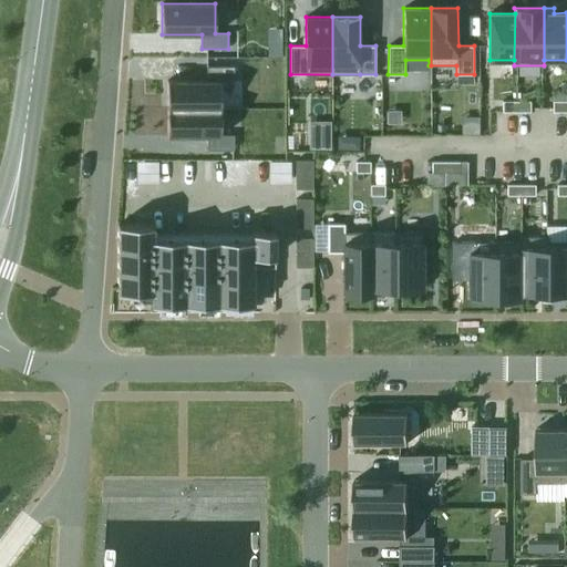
[(167,80),(167,107),(220,107),(220,81),(234,82),(234,65),(207,65),(207,80),(167,80)]
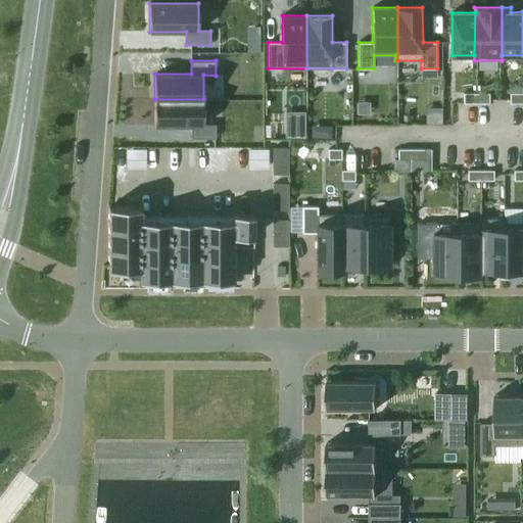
[(476,103),(476,93),(464,93),(464,103),(476,103)]
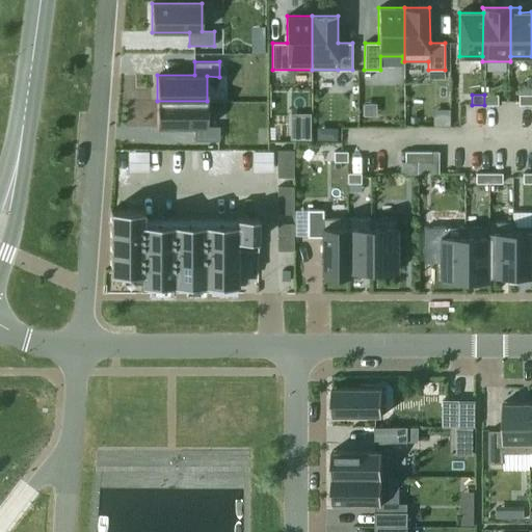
[(484,105),(498,105),(498,101),(498,95),(484,95),(484,105)]
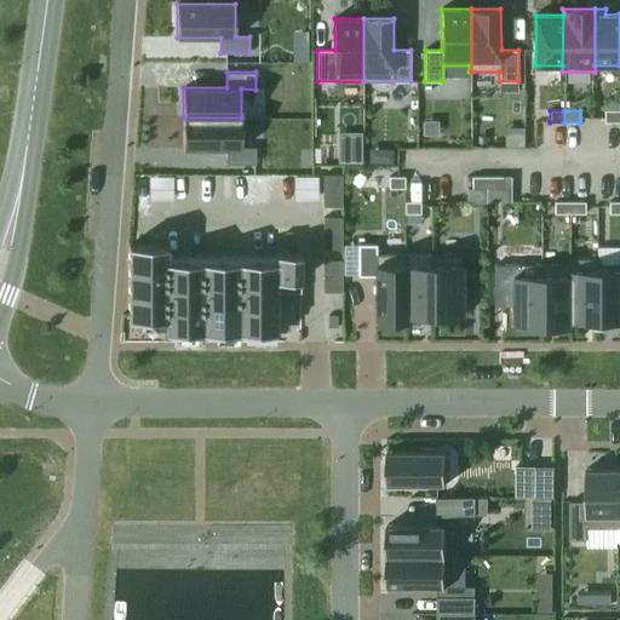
[(619,122),(619,110),(604,110),(604,118),(604,122),(619,122)]
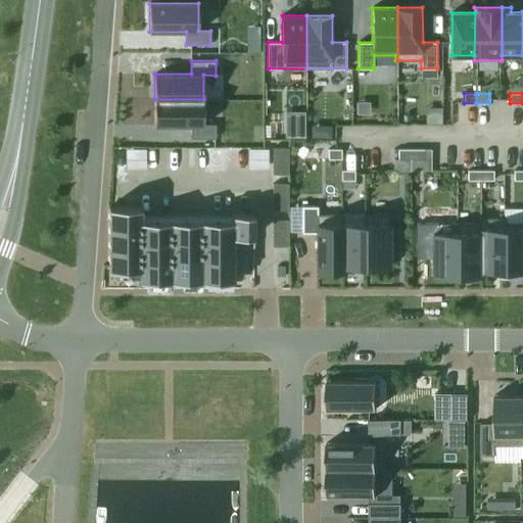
[(154,99),(154,126),(191,126),(191,138),(216,138),(216,124),(203,124),(203,99),(154,99)]
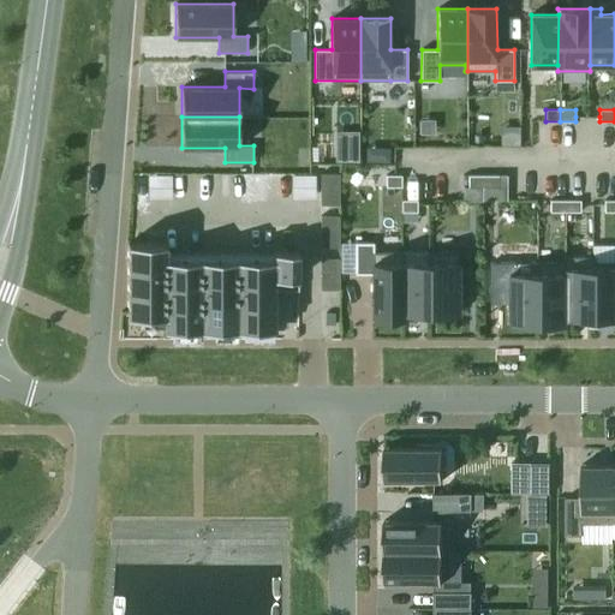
[(344,150),(344,161),(359,161),(359,150),(344,150)]
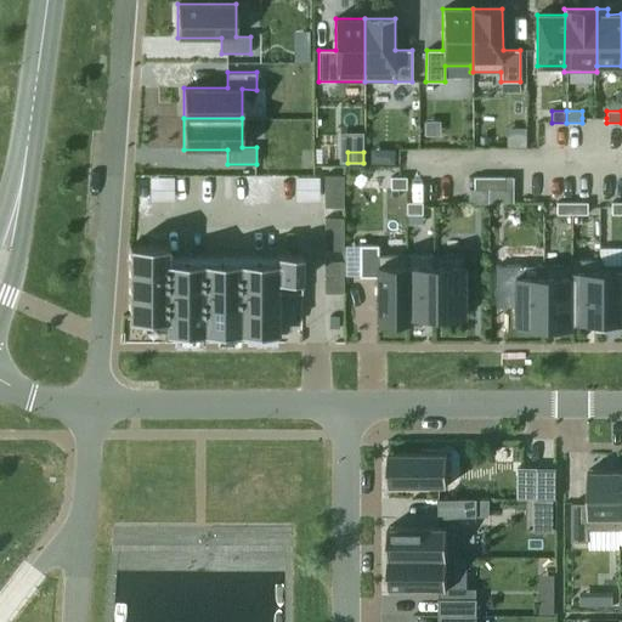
[(324,208),(343,208),(343,175),(324,175),(324,208)]
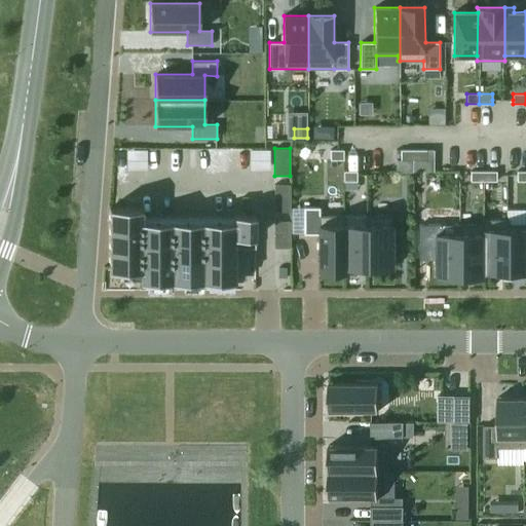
[(343,150),(338,150),(330,150),(330,160),(343,160),(343,150)]
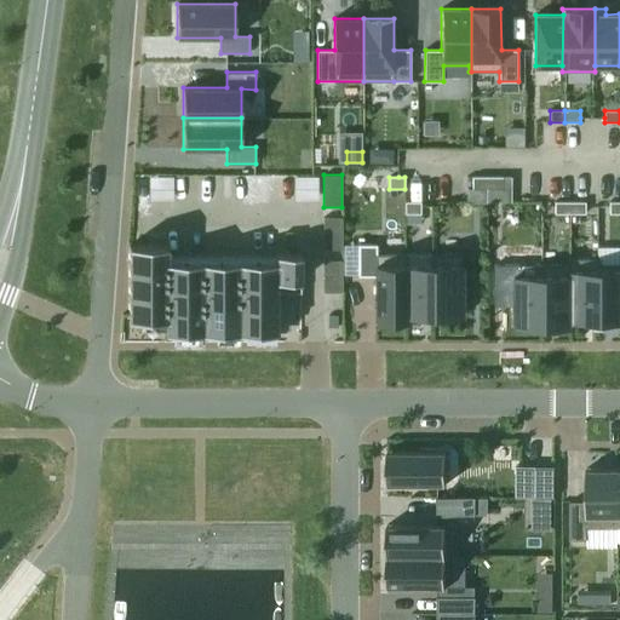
[(472,177),(472,188),(487,189),(487,177),(472,177)]
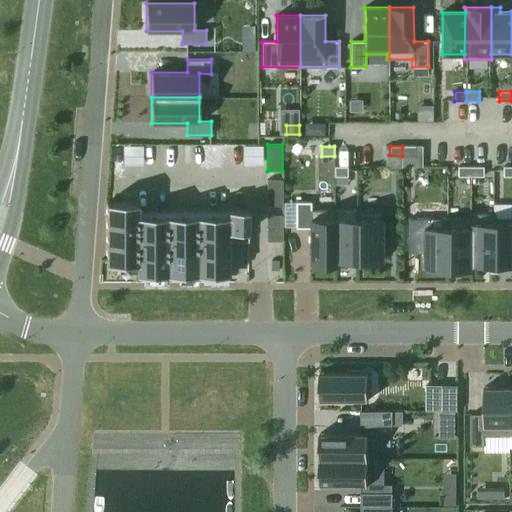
[(402,156),(415,156),(415,146),(402,146),(402,156)]
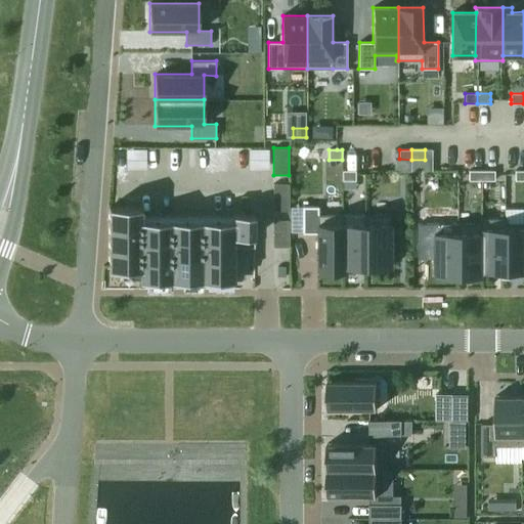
[(469,174),(469,180),(482,180),(482,171),(469,170),(469,174)]
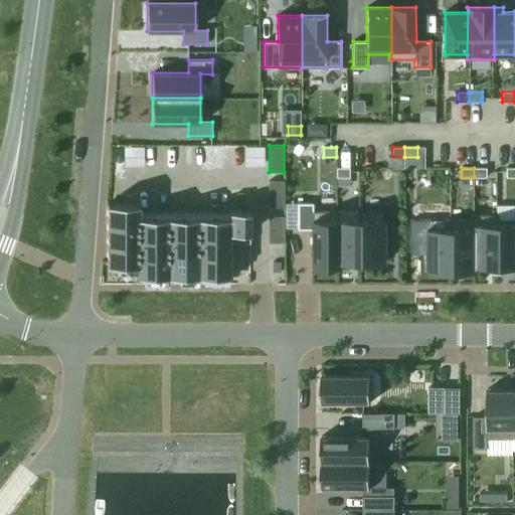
[(514,177),(514,167),(506,167),(506,171),(506,177),(514,177)]
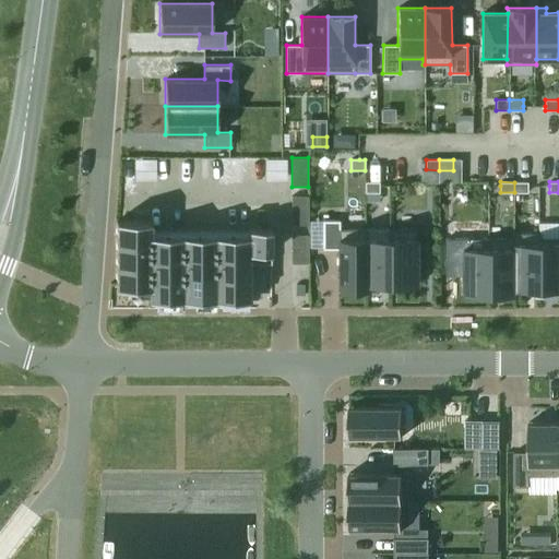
[(380,192),(380,186),(379,182),(365,182),(365,192),(380,192)]
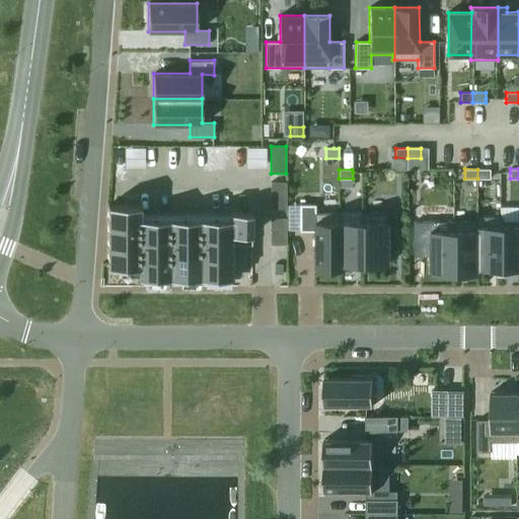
[(490,172),(490,169),(477,169),(477,178),(490,179),(490,172)]
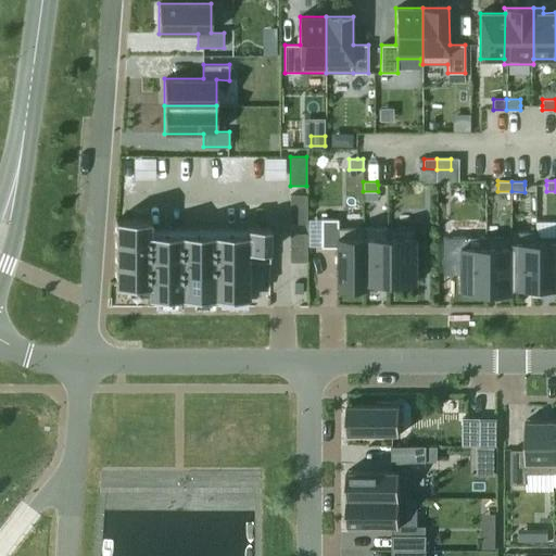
[(307,224),(307,194),(290,194),(290,224),(307,224)]
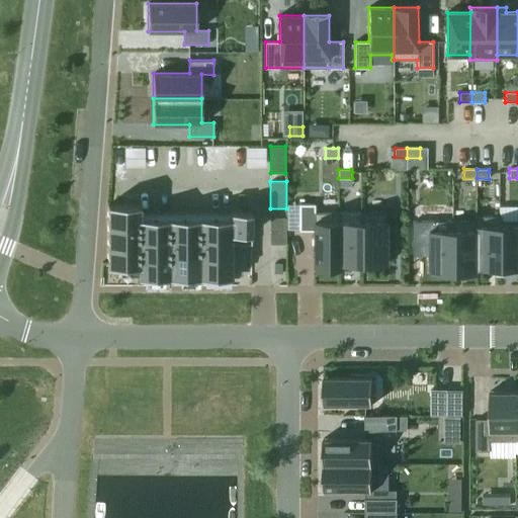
[(251,211),(231,211),(231,213),(231,218),(140,218),(140,204),(110,204),(107,204),(107,266),(138,266),(138,277),(232,277),(232,244),(251,244),(251,211)]
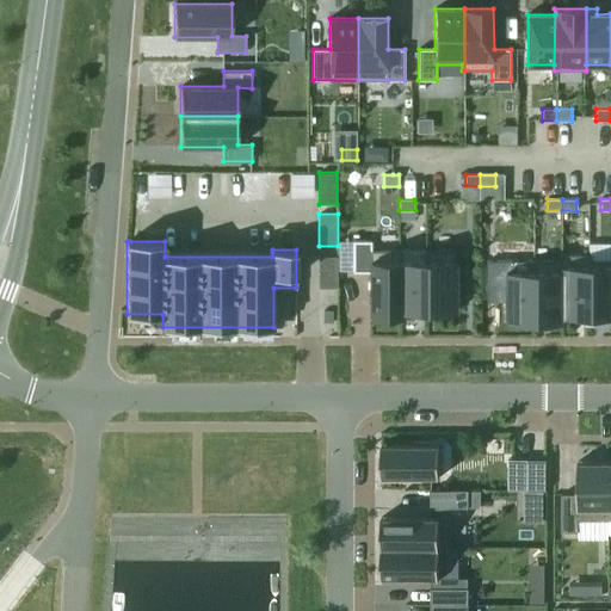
[(399,250),(371,250),(371,241),(353,241),(353,272),(370,272),(370,318),(399,318),(399,250)]
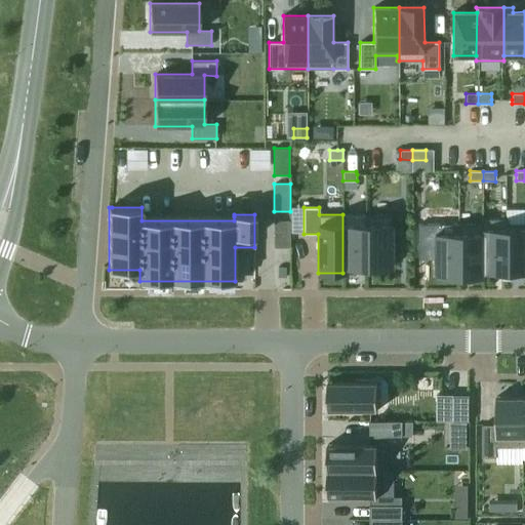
[(366,214),(364,214),(364,225),(345,225),(345,214),(342,214),(342,273),(345,273),(345,268),(366,268),(366,214)]
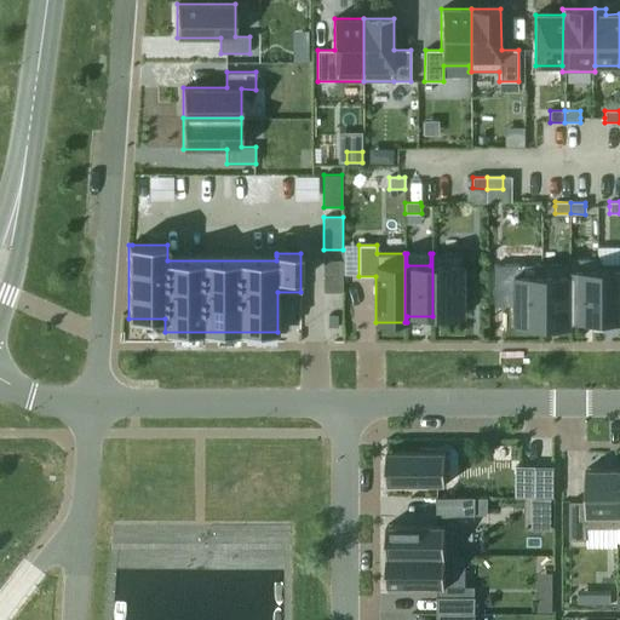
[(463,253),(432,253),(432,316),(463,316),(463,304),(463,253)]
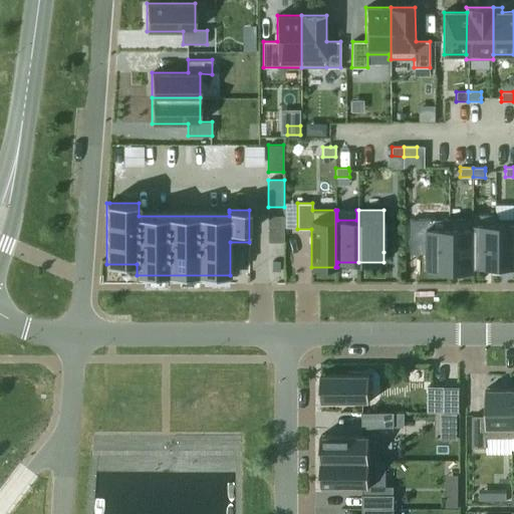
[(450,271),(473,271),(473,214),(471,214),(471,219),(450,219),(450,271)]
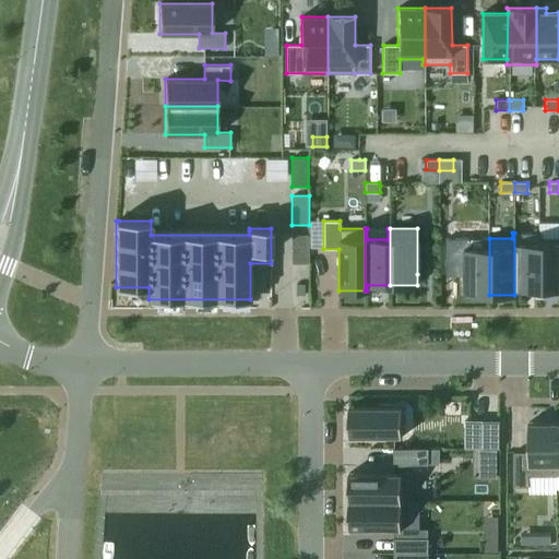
[(515,289),(538,289),(538,233),(536,233),(514,233),(514,295),(515,295),(515,289)]
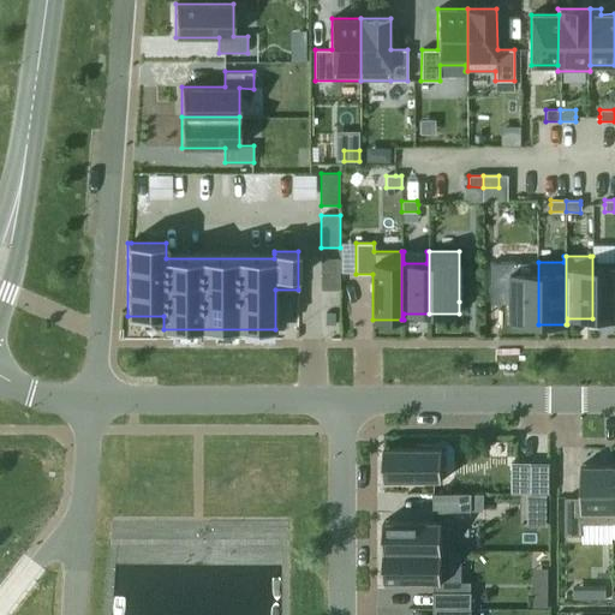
[(592,318),(614,318),(614,261),(595,262),(595,256),(592,256),(592,318)]
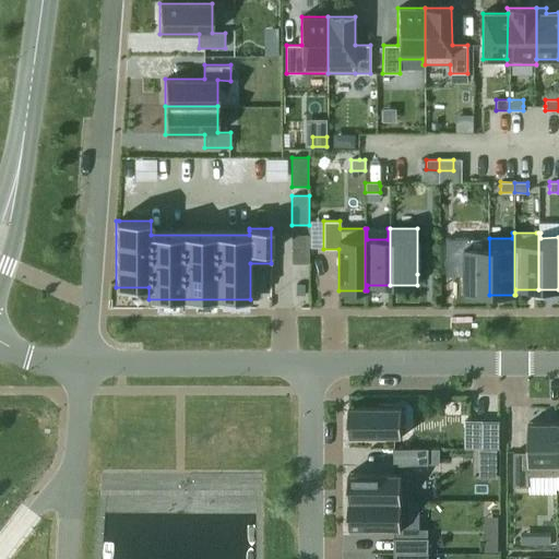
[(292,235),(292,263),(309,263),(308,235),(292,235)]
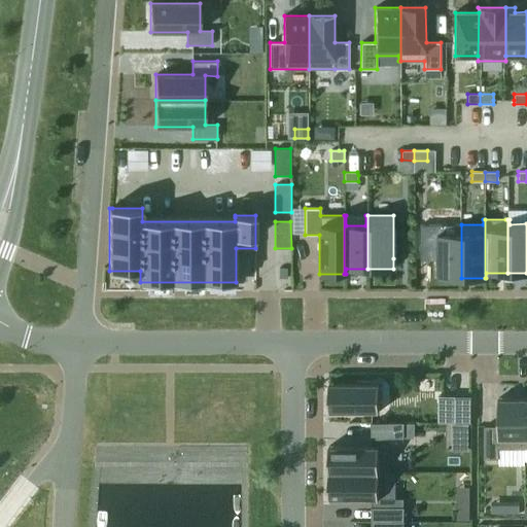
[(435,278),(461,278),(461,224),(459,224),(459,235),(435,235),(435,278)]
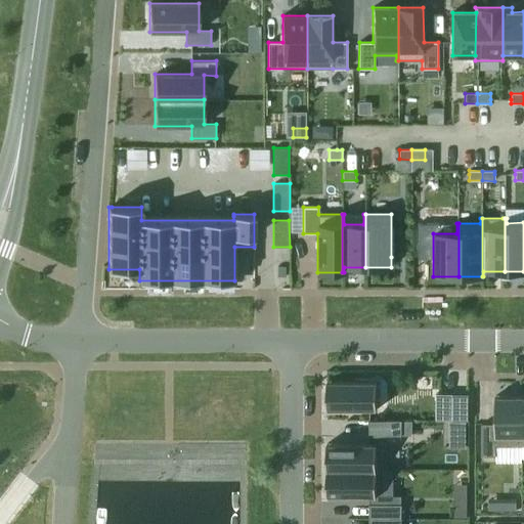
[(378,381),(328,381),(328,409),(378,409),(378,381)]
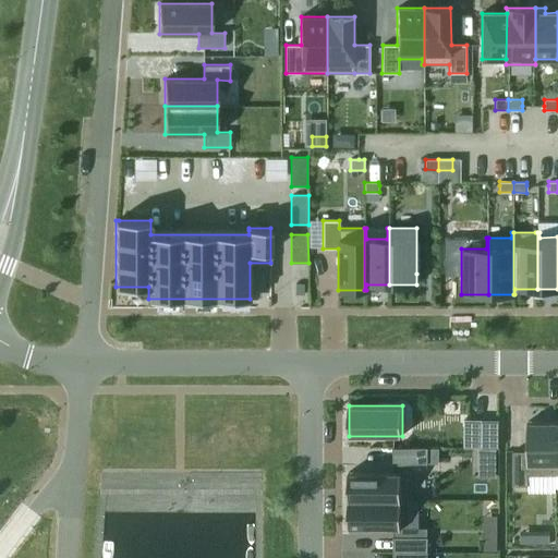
[(466,434),(466,447),(483,447),(483,419),(473,420),(473,434),(466,434)]
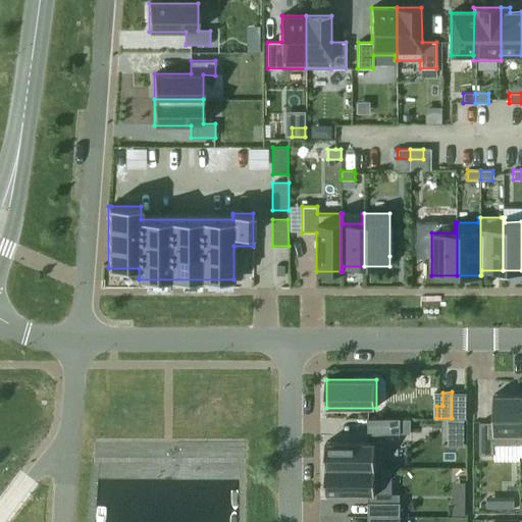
[(467,419),(467,393),(452,392),(452,418),(467,419)]
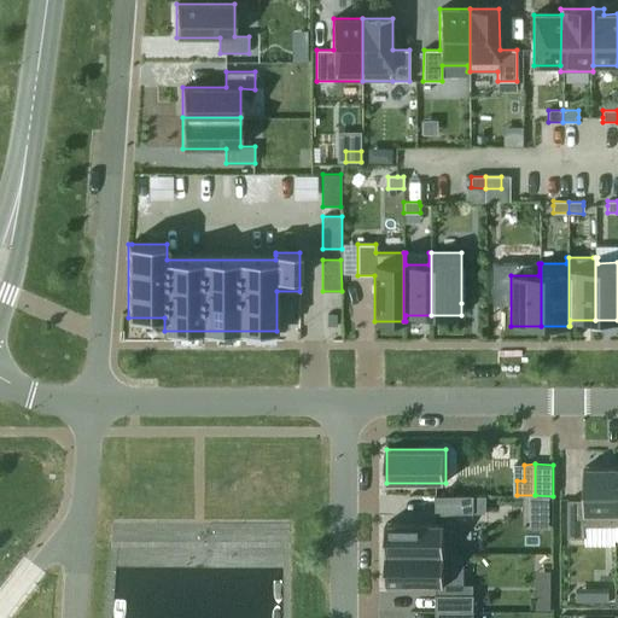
[(617,525),(617,466),(586,466),(586,500),(569,500),(569,537),(586,537),(586,525),(617,525)]
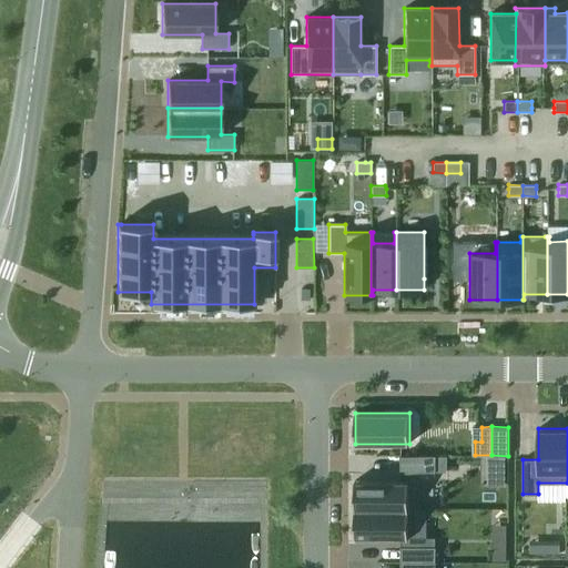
[(436,472),(436,455),(401,455),(401,472),(436,472)]
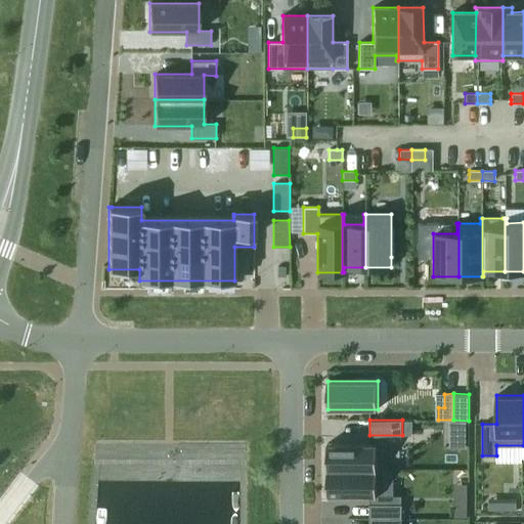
[(450,422),(450,430),(467,430),(467,422),(450,422)]
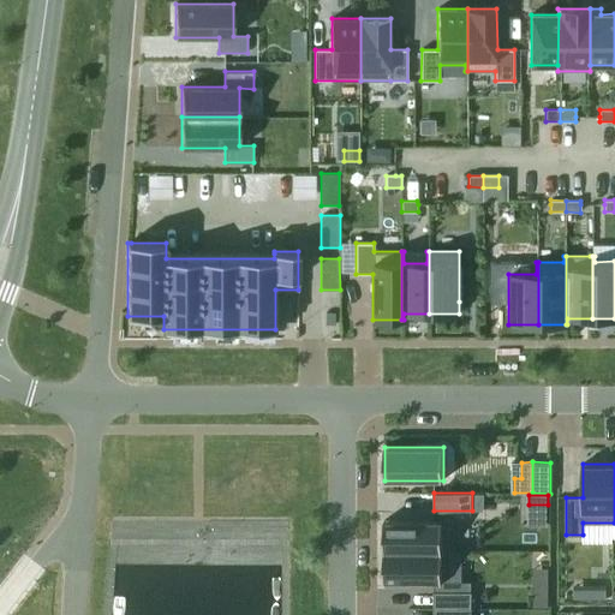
[(454,550),(454,520),(384,520),(384,550),(454,550)]
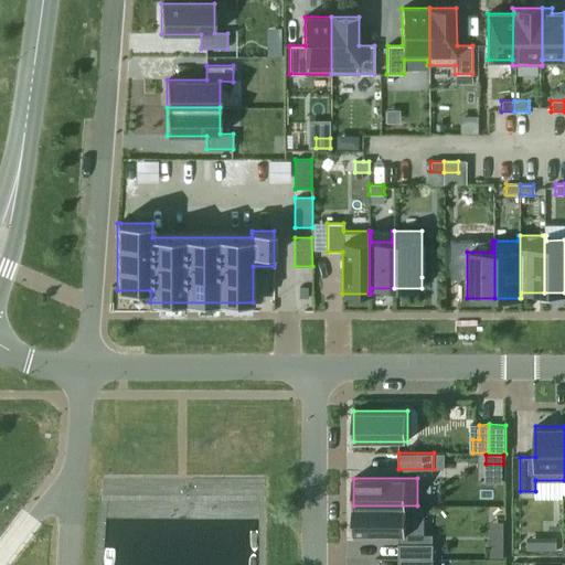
[(353,505),(353,534),(407,534),(407,507),(417,507),(417,505),(353,505)]
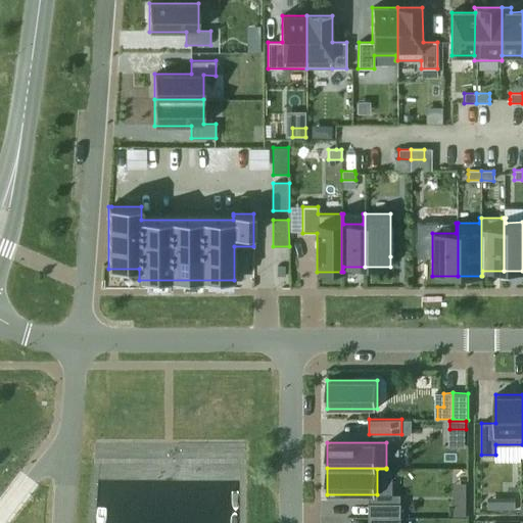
[(401,503),(370,503),(369,517),(401,517),(401,503)]
